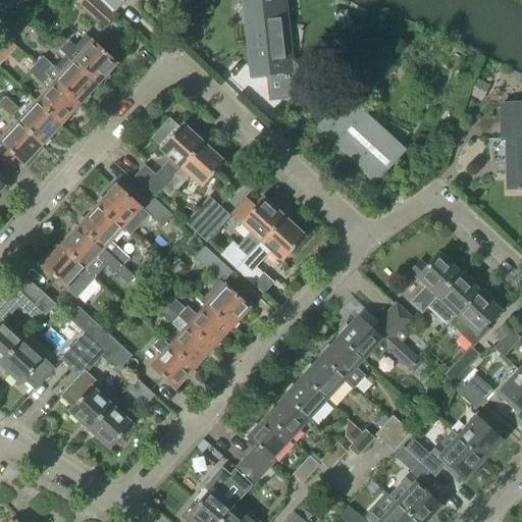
[(104,28),(113,16),(95,0),(79,0),(76,3),(104,28)]
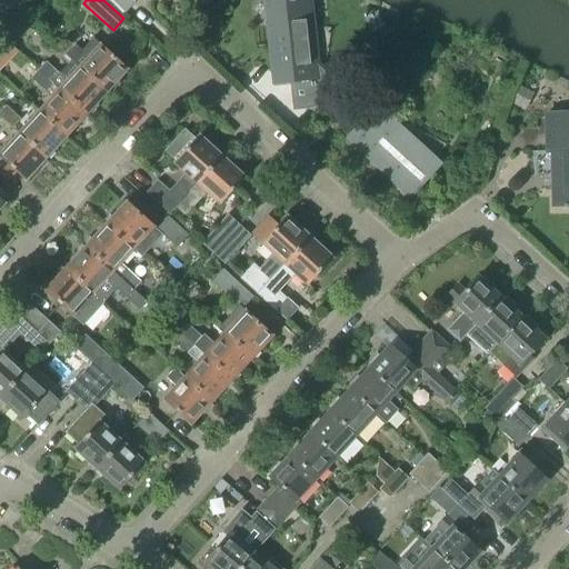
[(111,0),(126,12),(135,3),(130,0),(111,0)]
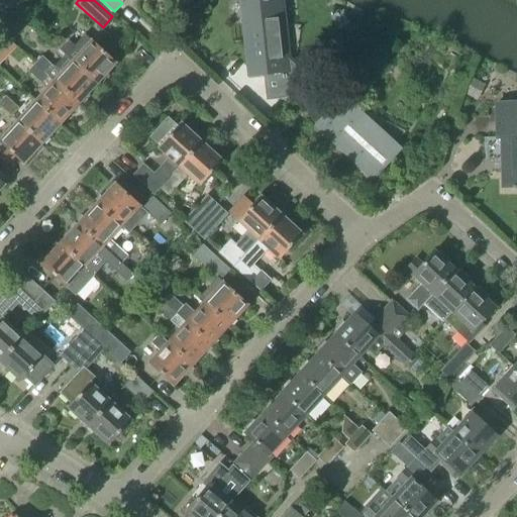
[(245,20),(252,76),(266,75),(269,99),(290,97),(307,76),(286,59),(279,0),(264,0),(240,3),(242,21),(245,20)]
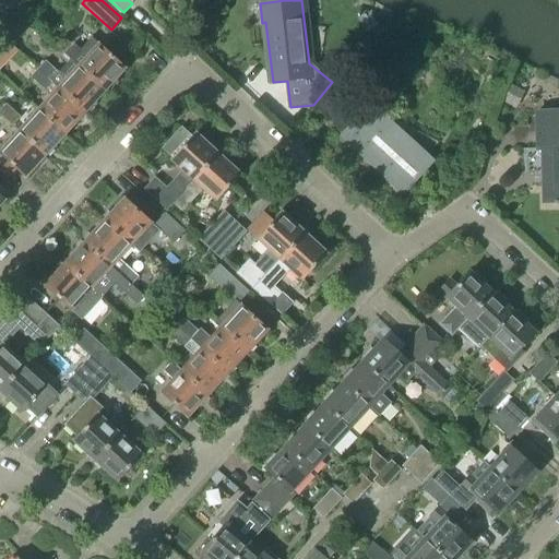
[(25,20),(18,13),(12,20),(19,26),(25,20)]
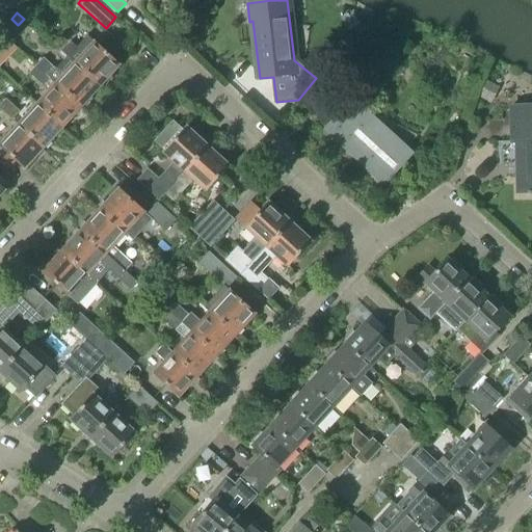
[(71,43),(62,52),(68,57),(74,62),(100,86),(118,65),(92,42),(87,36),(77,48),(71,43)]
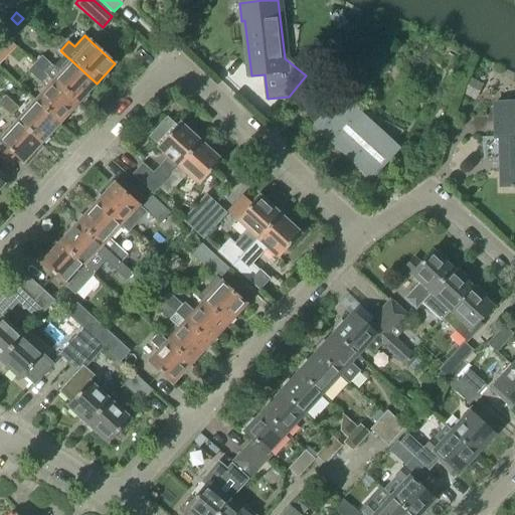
[(0,46),(0,64),(17,48),(7,39),(0,46)]
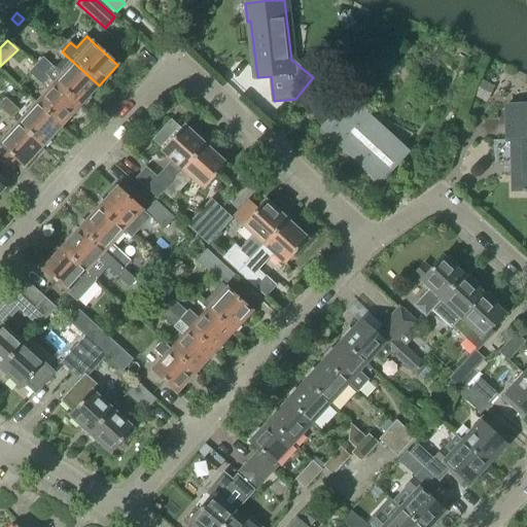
[(350,85),(359,75),(349,66),(351,63),(342,55),(327,70),(338,78),(340,76),(350,85)]
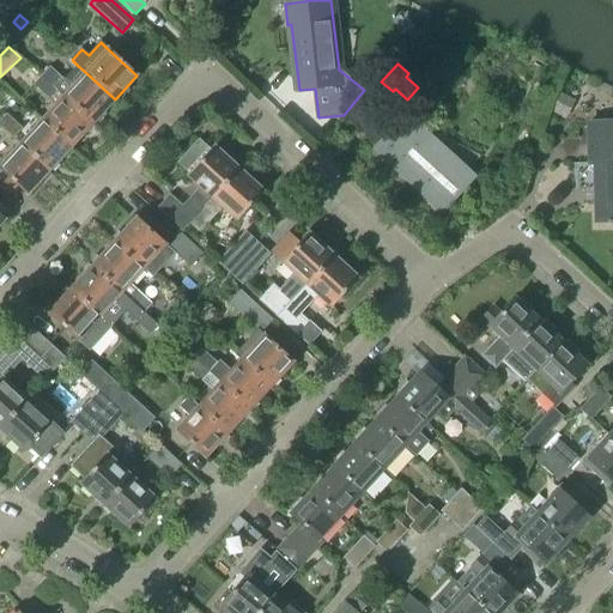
[(58,76),(50,84),(64,96),(92,123),(115,99),(85,72),(78,66),(65,80),(60,77),(59,77),(58,76)]
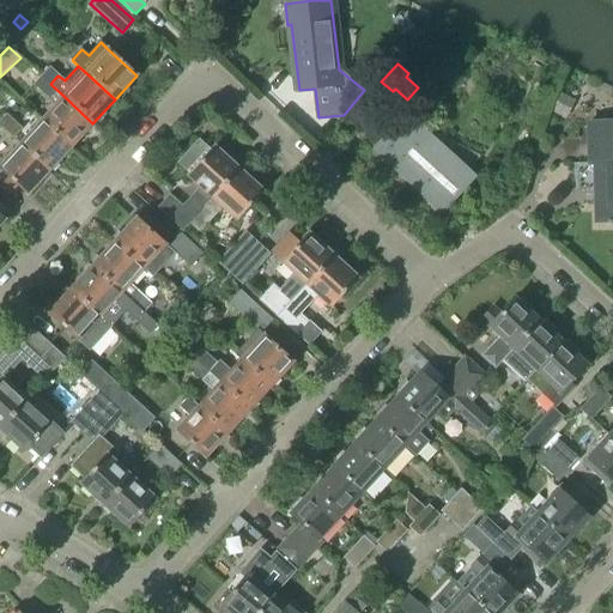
[(42,76),(50,84),(58,76),(49,68),(42,76)]
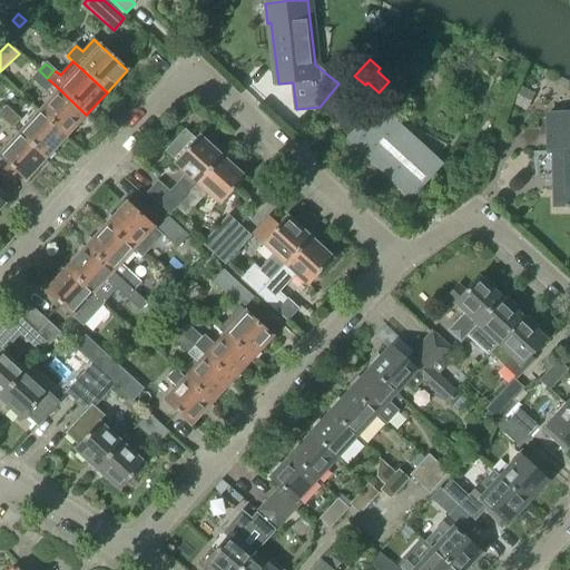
[(51,98),(59,89),(47,78),(39,70),(31,79),(51,98)]
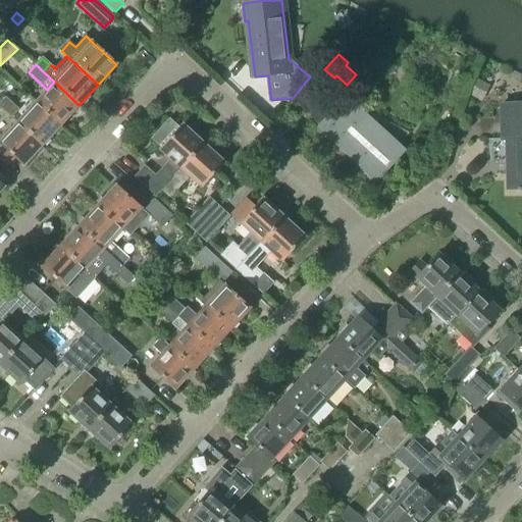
[(480,101),(488,87),(477,81),(470,95),(480,101)]
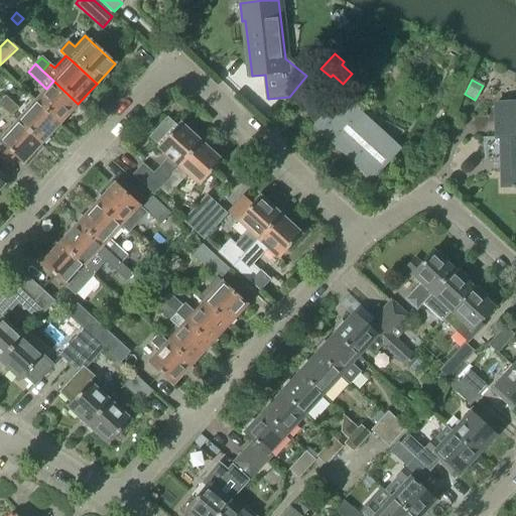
[(59,124),(78,104),(53,81),(46,89),(34,101),(59,124)]
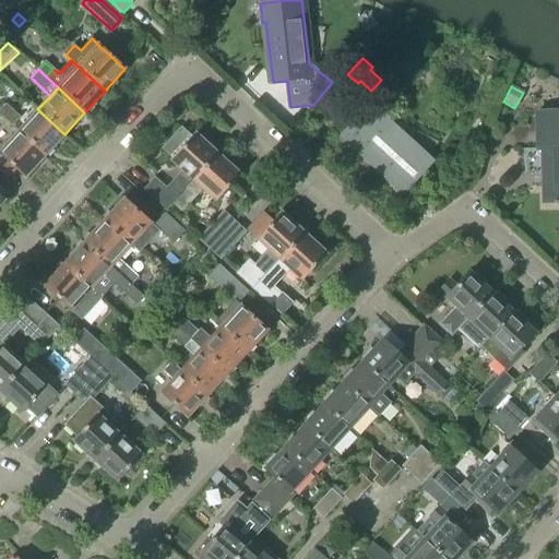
[(367,102),(337,134),(401,191),(430,158),(367,102)]
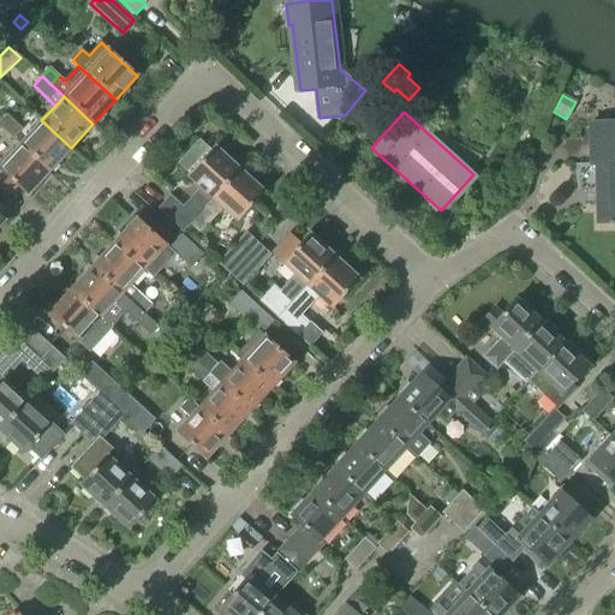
[(23,130),(7,115),(0,121),(0,126),(15,139),(23,130)]
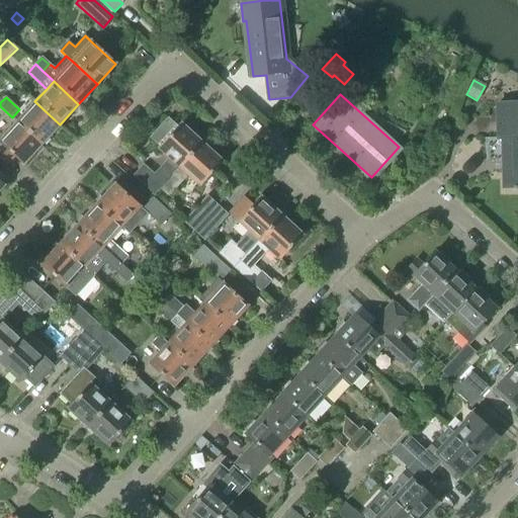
[(40,144),(60,124),(34,101),(16,121),(40,144)]
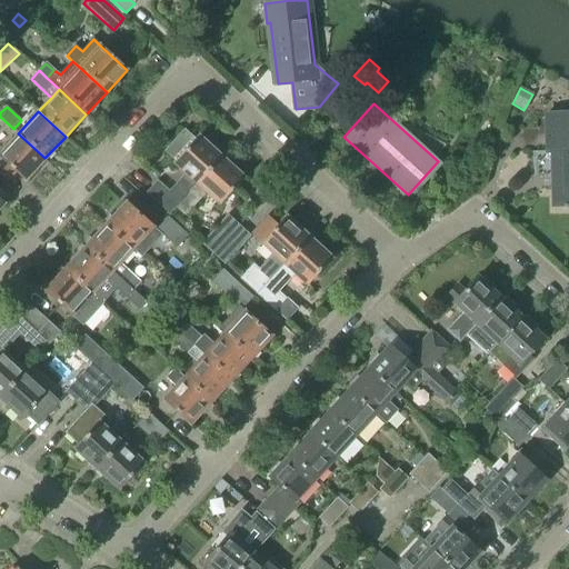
[(556,193),(557,205),(568,203),(568,113),(545,115),(546,152),(550,152),(551,193),(556,193)]
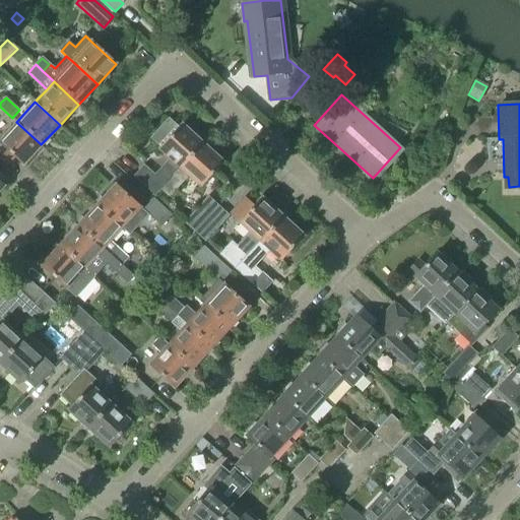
[(134,177),(155,196),(160,190),(159,188),(170,177),(202,142),(182,124),(179,127),(169,117),(149,137),(159,146),(158,148),(170,159),(154,176),(144,167),(134,177)]
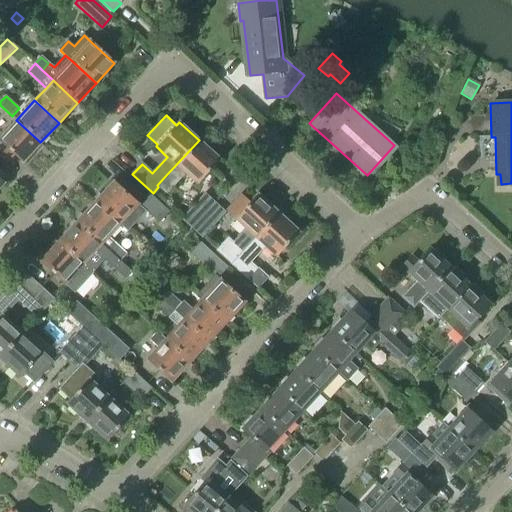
[(16,120),(0,137),(0,141),(6,147),(0,153),(0,156),(7,162),(14,154),(22,162),(40,142),(16,120)]
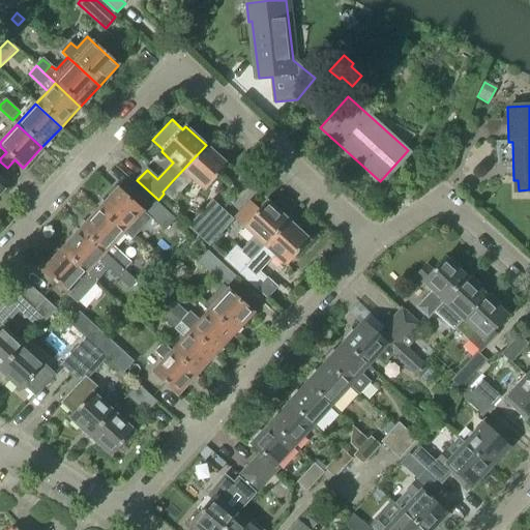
[(163,192),(164,194),(173,202),(193,180),(202,189),(226,165),(206,145),(173,180),(163,192)]
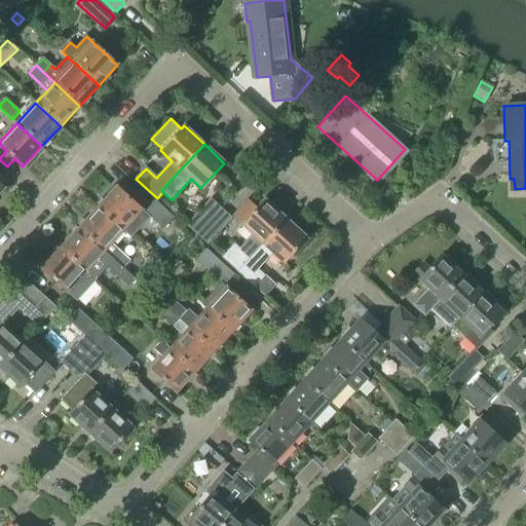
[(98,208),(122,230),(130,238),(150,218),(116,187),(98,208)]
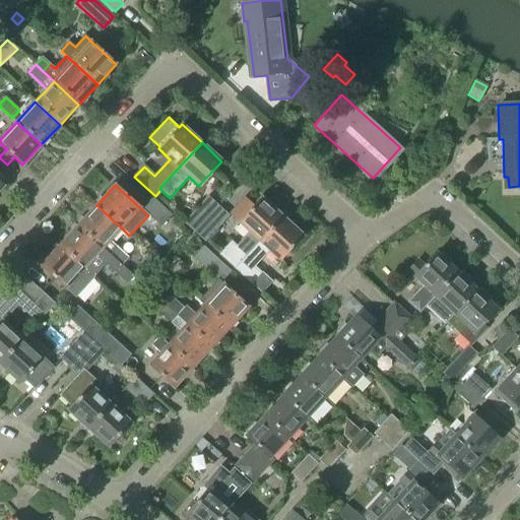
[(208,197),(185,222),(196,233),(218,207),(208,197)]
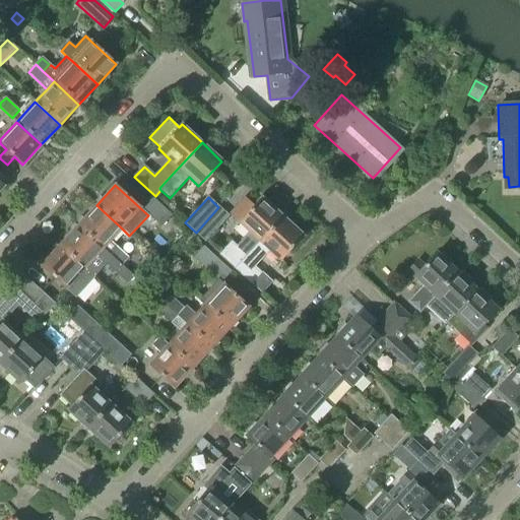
[(231,244),(219,255),(235,269),(236,269),(246,258),(245,257),(259,242),(282,217),(262,198),(254,206),(244,198),(230,214),(239,223),(249,233),(235,248),(231,244)]
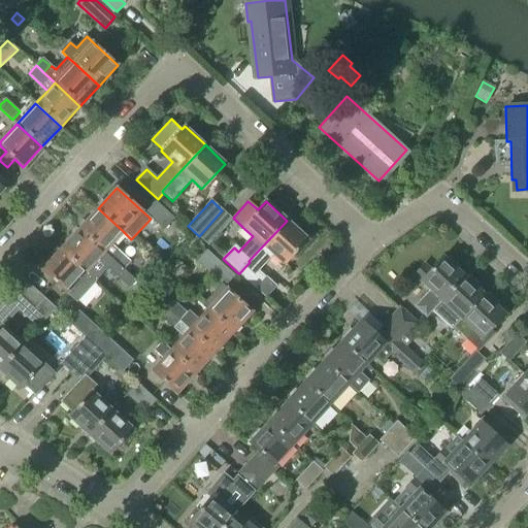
[(164,231),(174,220),(156,202),(145,213),(164,231)]
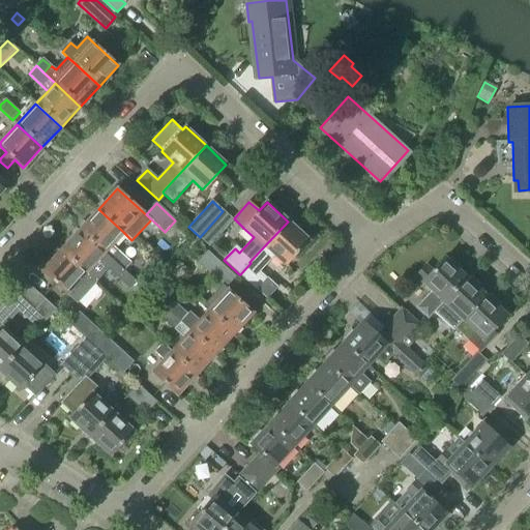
[(80,230),(124,271),(131,263),(112,245),(123,232),(98,209),(80,230)]
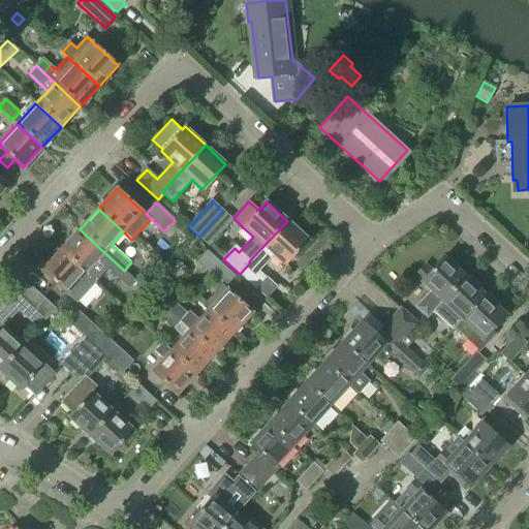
[(199,237),(209,246),(232,220),(222,211),(199,237)]
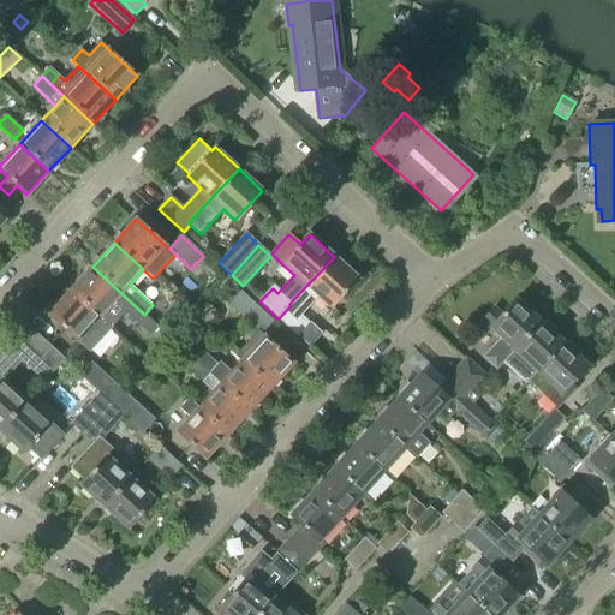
[(278,318),(298,336),(310,323),(302,316),(318,298),(329,309),(358,279),(334,257),(306,286),(290,304),(291,305),(279,318),(278,318)]
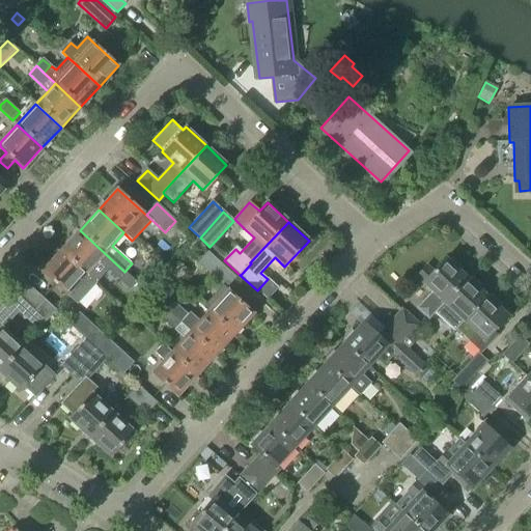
[(61,251),(96,284),(109,271),(118,280),(124,272),(80,230),(61,251)]
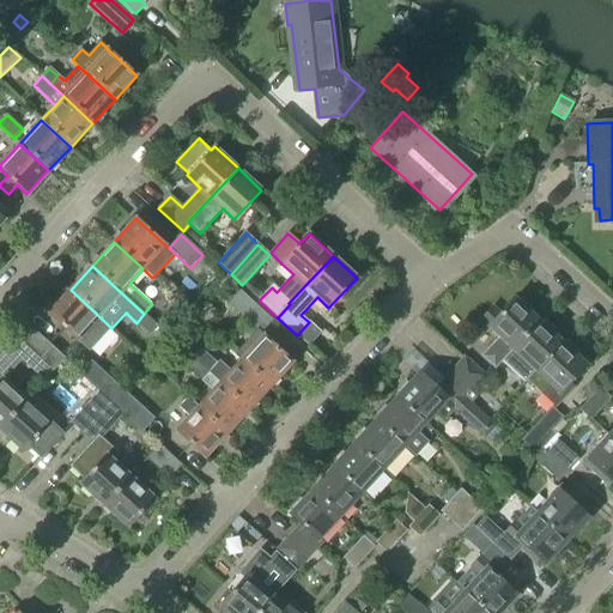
[(71,290),(49,314),(91,351),(111,328),(71,290)]
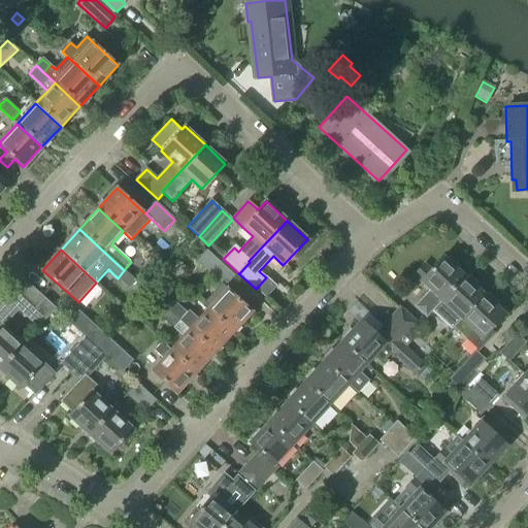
[(252,311),(225,288),(234,277),(206,251),(196,262),(221,285),(202,304),(207,308),(232,332),(252,311)]
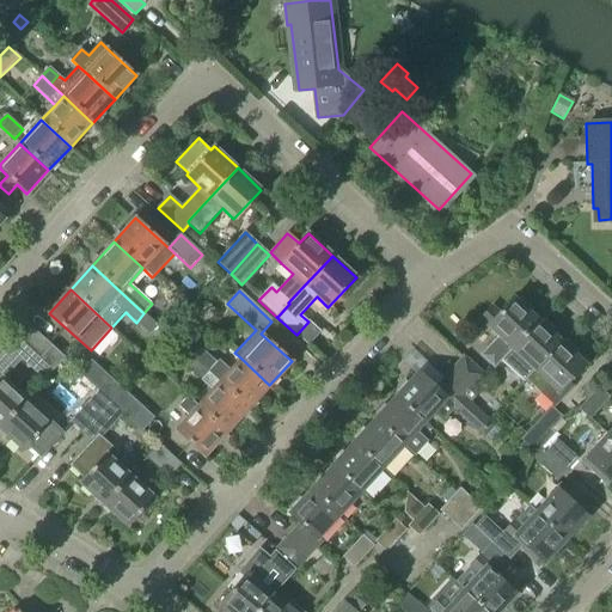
[(494,368),(512,349),(537,320),(526,311),(530,307),(519,298),(515,301),(513,299),(499,314),(491,307),(479,319),(499,337),(482,356),(494,368)]
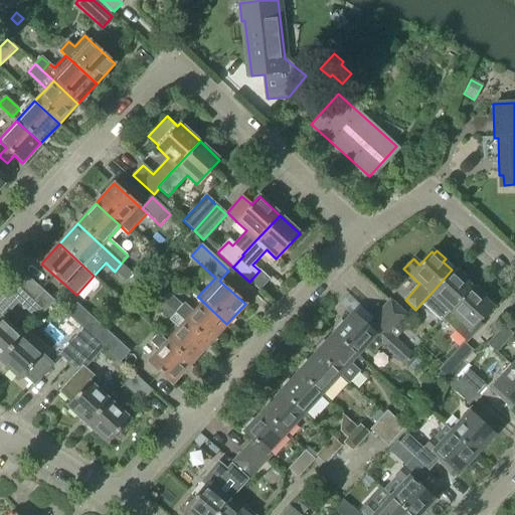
[(431,294),(422,302),(442,320),(443,319),(471,288),(462,280),(465,277),(457,270),(455,273),(452,270),(431,294)]
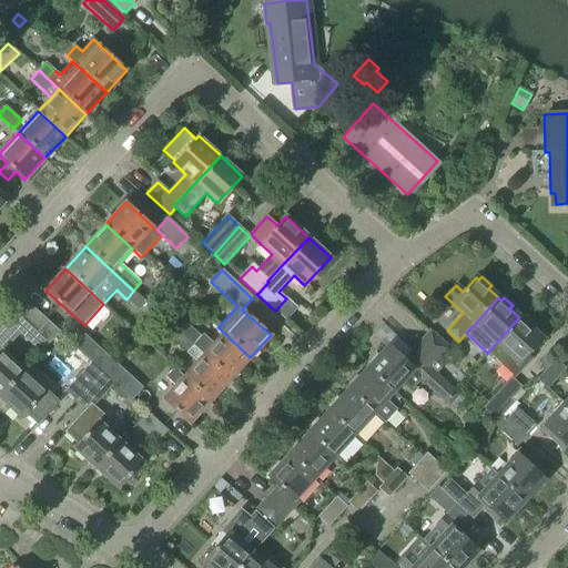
[(0,331),(0,396),(23,371),(2,352),(20,333),(42,354),(60,334),(41,316),(30,306),(20,317),(16,314),(0,331)]
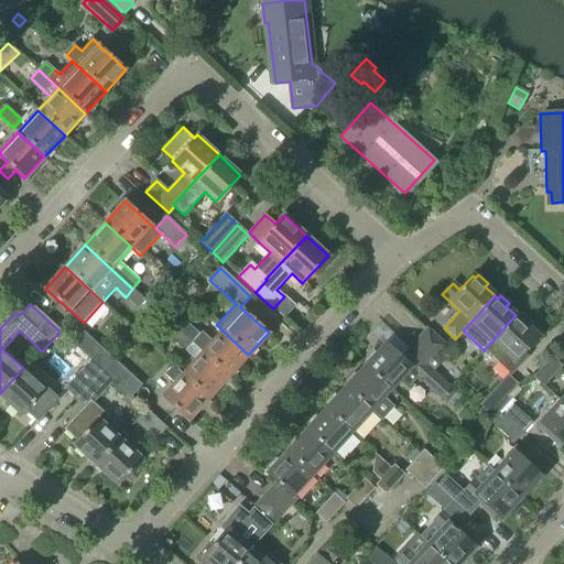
[(516,315),(485,349),(510,373),(519,364),(514,360),(538,335),(528,326),(530,323),(521,314),(518,317),(516,315)]
